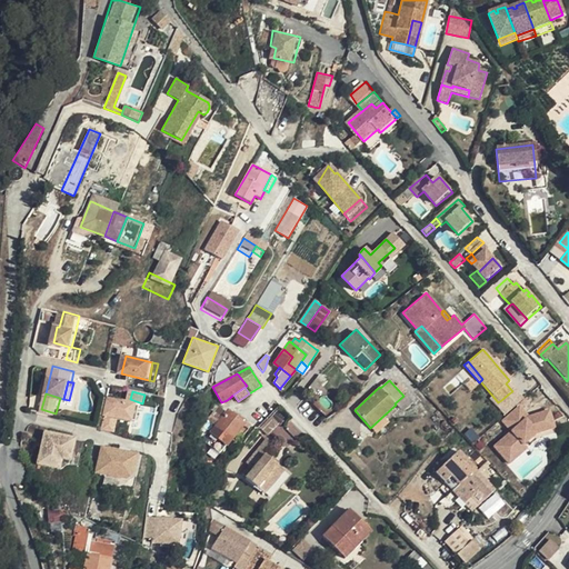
[(509,409),(517,402),(509,393),(501,400),(509,409)]
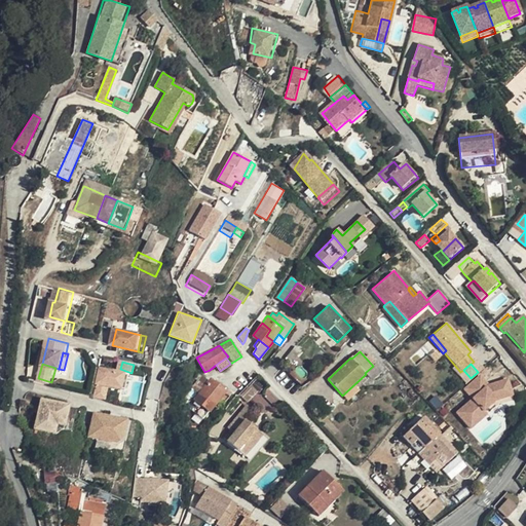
[(100,366),(96,382),(100,383),(97,396),(108,399),(111,386),(123,390),(127,374),(100,366)]
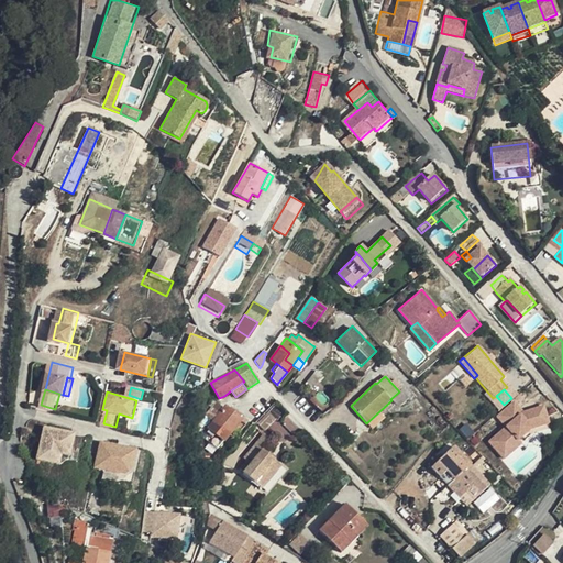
[(526,408),(517,398),(497,415),(506,424),(488,439),(501,456),(520,441),(517,438),(530,427),(551,420),(545,403),(526,408)]
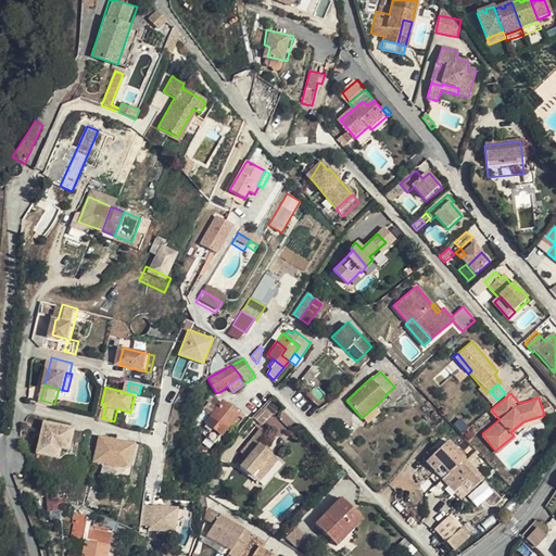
[(135,395),(130,413),(136,414),(140,396),(135,395)]
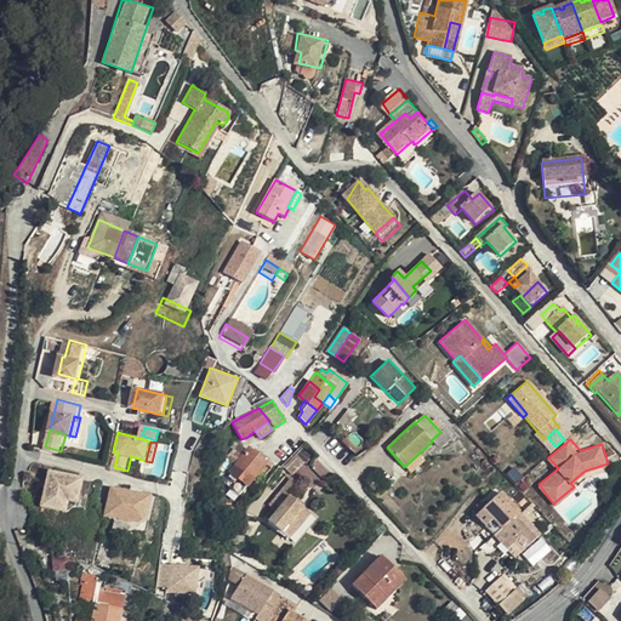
[(233,467),(228,473),(243,485),(245,482),(251,472),(262,459),(250,450),(245,456),(243,454),(245,450),(241,448),(239,445),(231,456),(238,461),(244,467),(239,473),(233,467)]
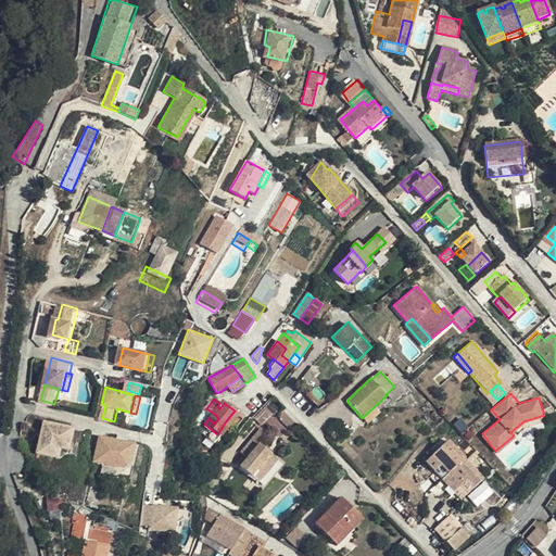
[(379,412),(375,406),(362,418),(367,424),(379,412)]
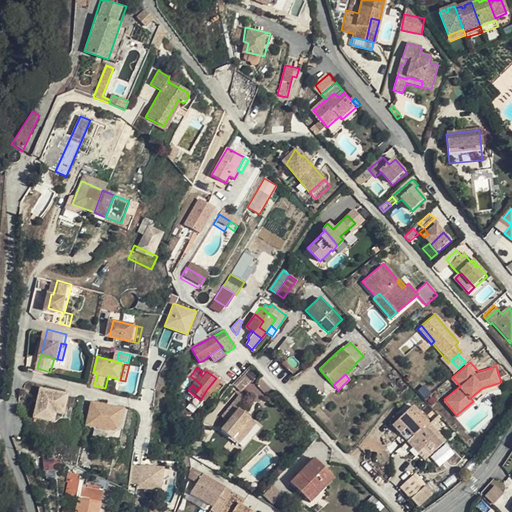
[(201,385),(196,380),(192,385),(197,390),(201,385)]
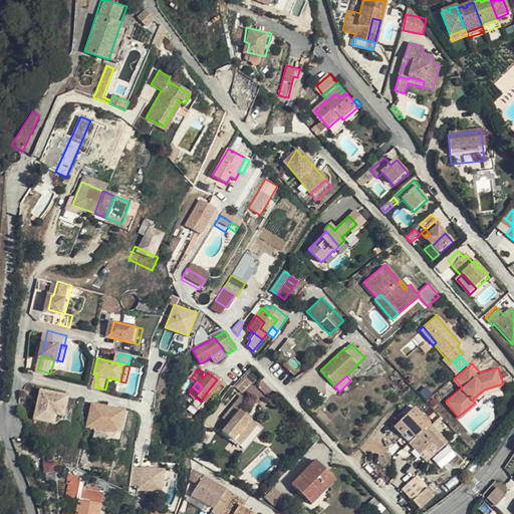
[(43,389),(36,418),(55,422),(63,417),(71,419),(76,397),(43,389)]
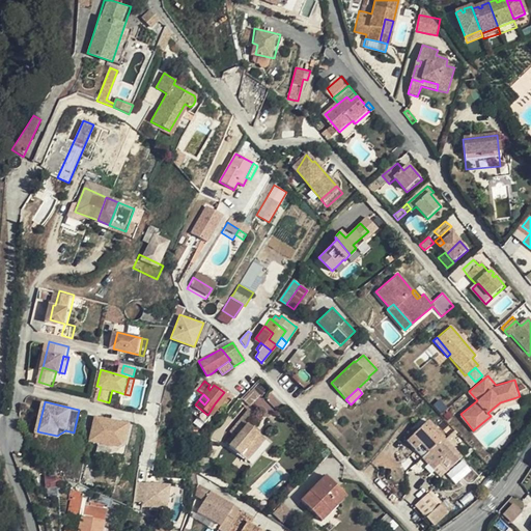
[(249,409),(243,416),(250,422),(256,415),(249,409)]
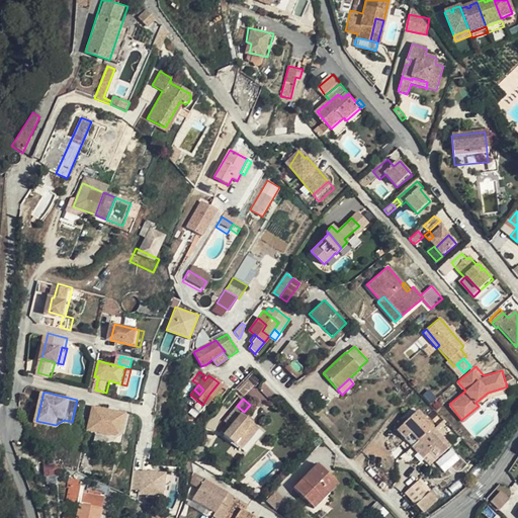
[(224,435),(240,449),(258,428),(242,414),(244,412),(237,406),(224,421),(231,426),(224,435)]
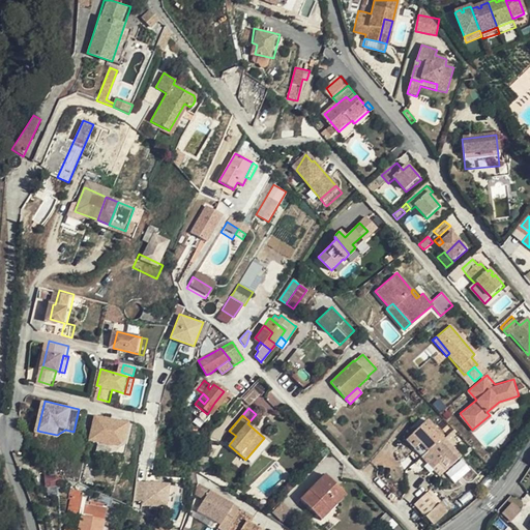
[(96,418),(94,428),(107,431),(109,421),(96,418)]
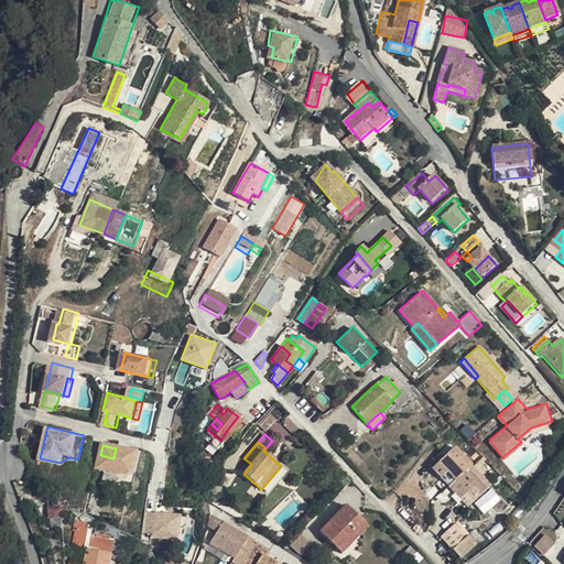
[(458,478),(472,465),(454,446),(437,462),(455,480),(458,478)]
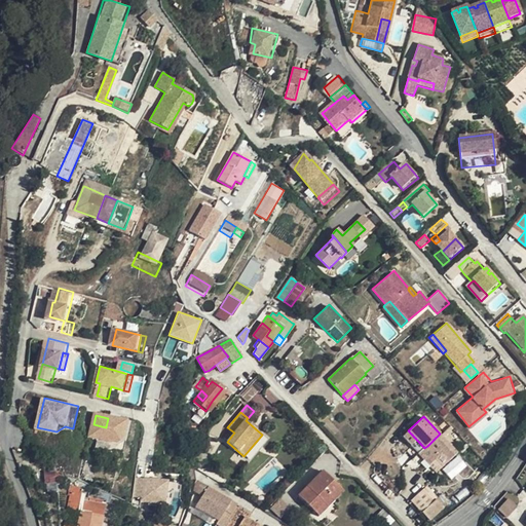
[(94,424),(90,439),(99,441),(107,443),(117,446),(123,442),(128,423),(108,418),(106,427),(94,424)]
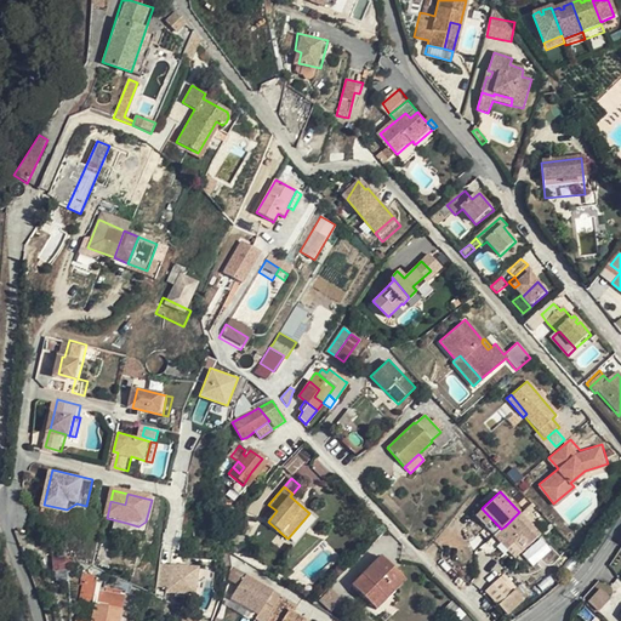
[(539,534),(519,512),(505,527),(513,536),(510,539),(520,551),(539,534)]
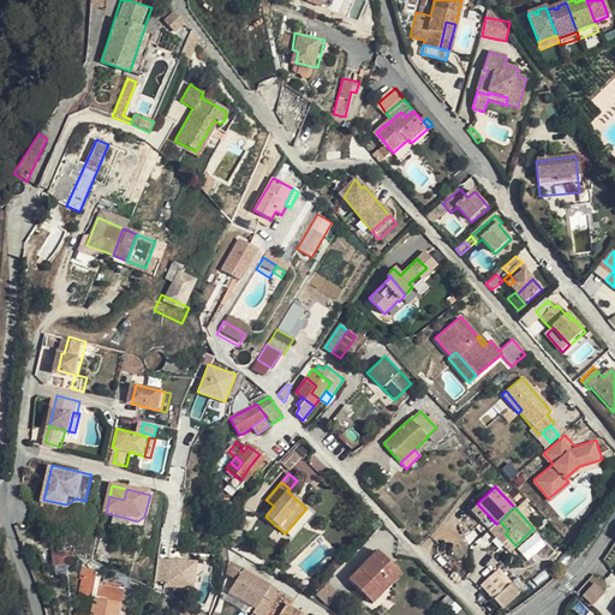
[(508,531),(500,521),(496,524),(489,530),(497,539),(505,533),(508,531)]
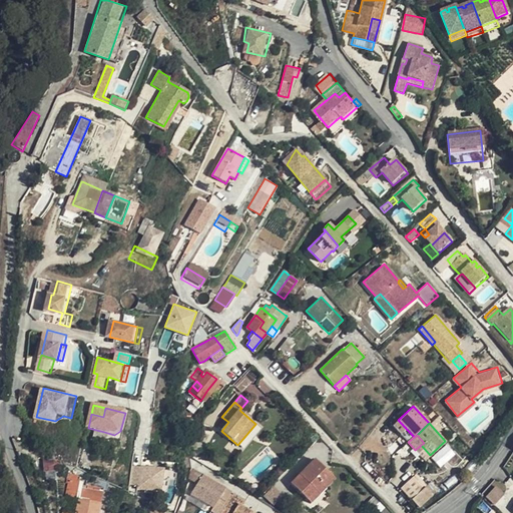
[(334,479),(315,460),(291,484),(311,503),(334,479)]
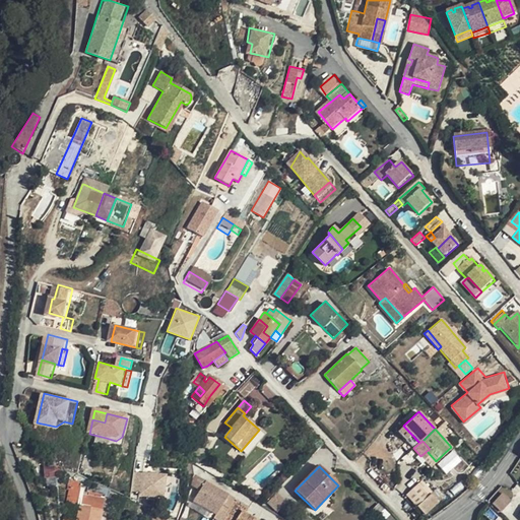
[(45,468),(45,477),(54,477),(54,468),(45,468)]
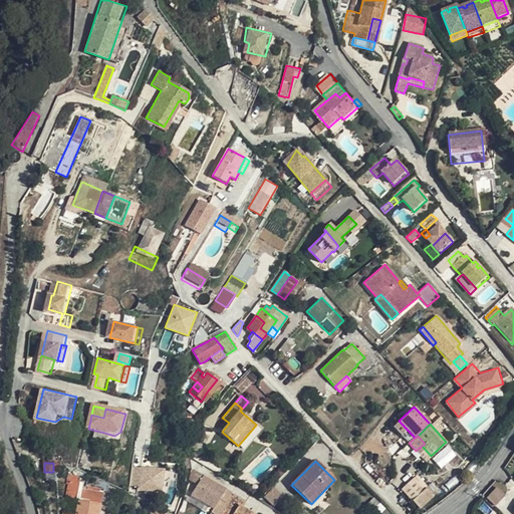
[(165,489),(164,466),(131,467),(132,490),(165,489)]
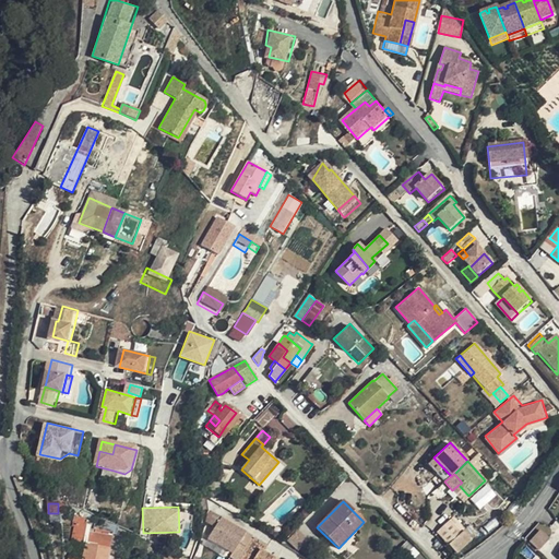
[(223,513),(216,524),(222,527),(215,538),(234,550),(240,540),(247,544),(252,535),(253,533),(247,530),(223,513)]
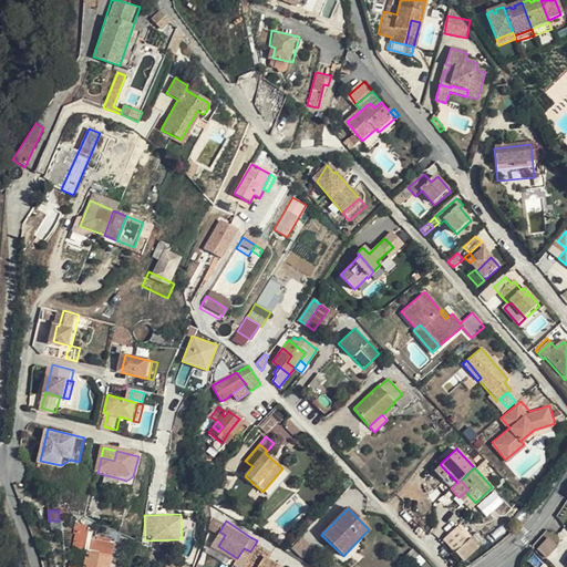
[(462,562),(483,542),(473,531),(452,550),(462,562)]
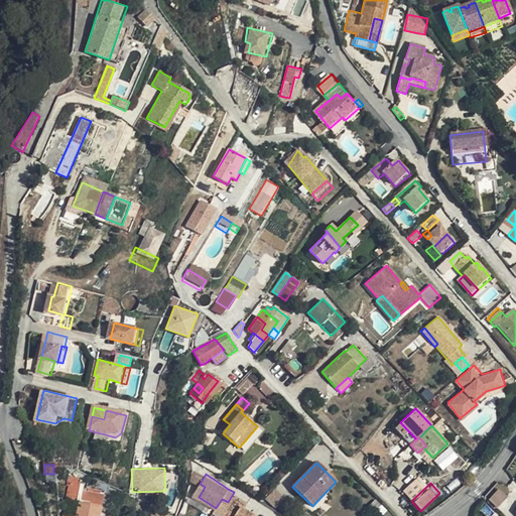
[(205,487),(200,484),(194,493),(199,497),(205,487)]
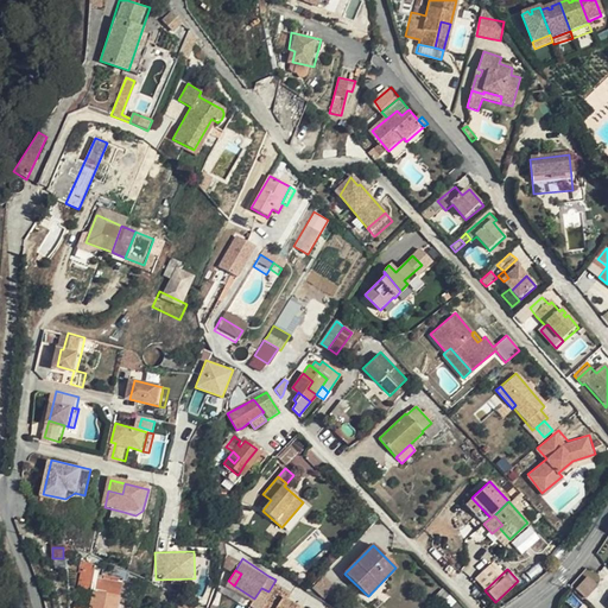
[(588,575),(576,589),(587,597),(599,583),(588,575)]
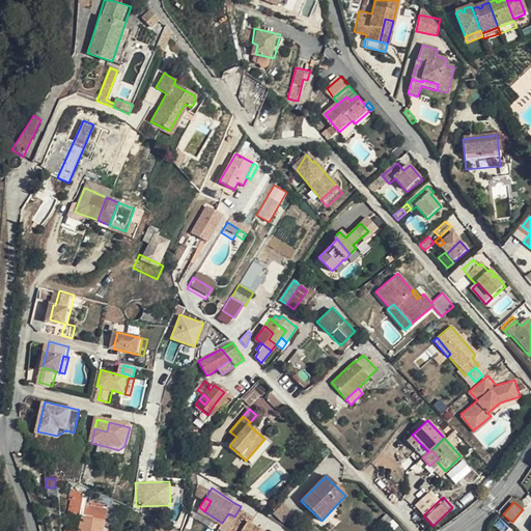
[(81,518),(104,522),(106,508),(83,504),(81,518)]
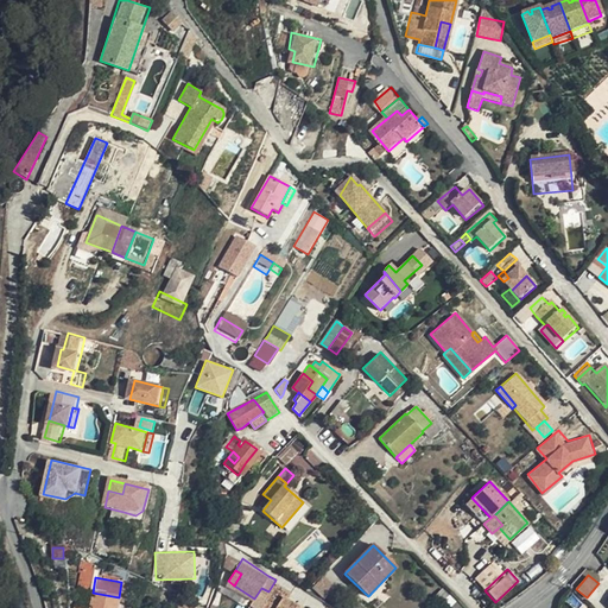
[(333,588),(322,578),(315,587),(325,596),(333,588)]
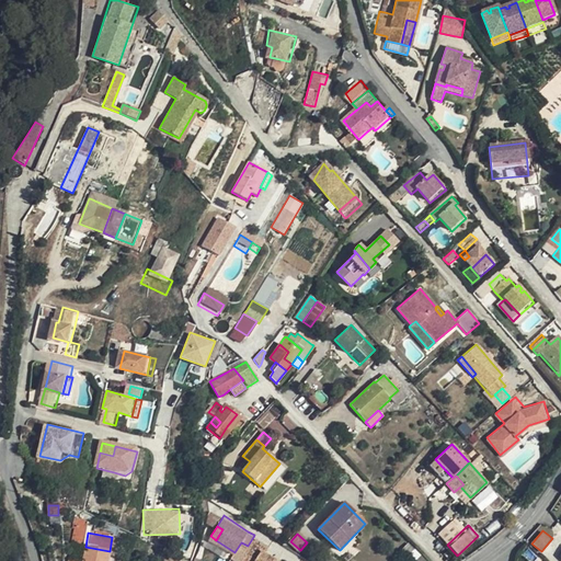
[(241,542),(235,552),(231,557),(237,560),(241,560),(255,539),(253,537),(248,546),(241,542)]
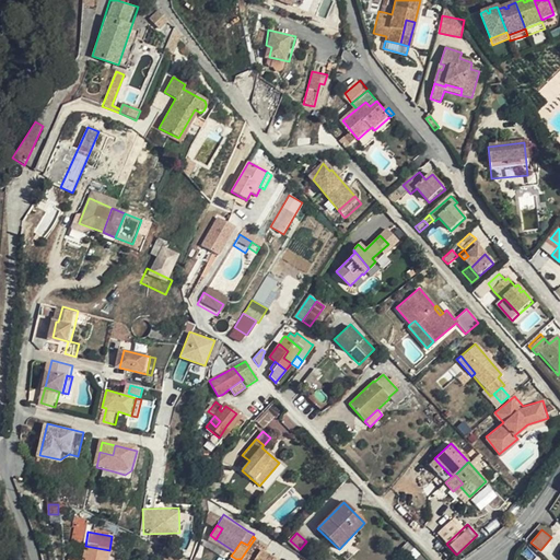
[(241,559),(277,559),(264,551),(269,544),(256,536),(255,538),(241,559)]
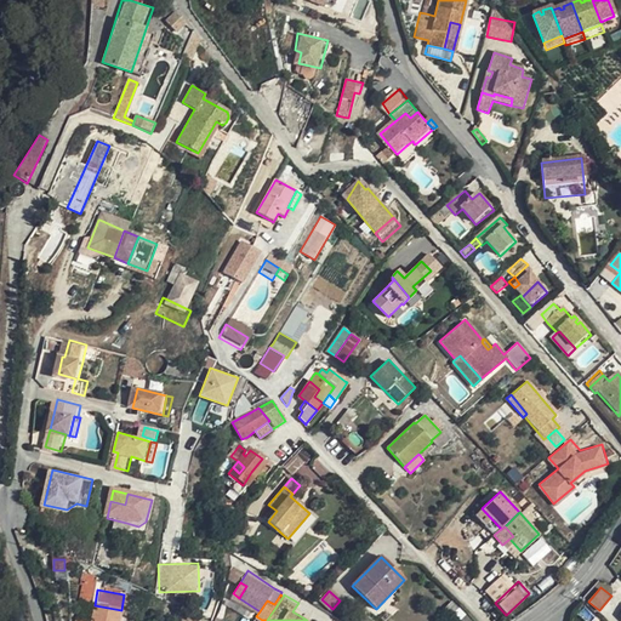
[(118,620),(121,610),(95,605),(91,620),(118,620)]
